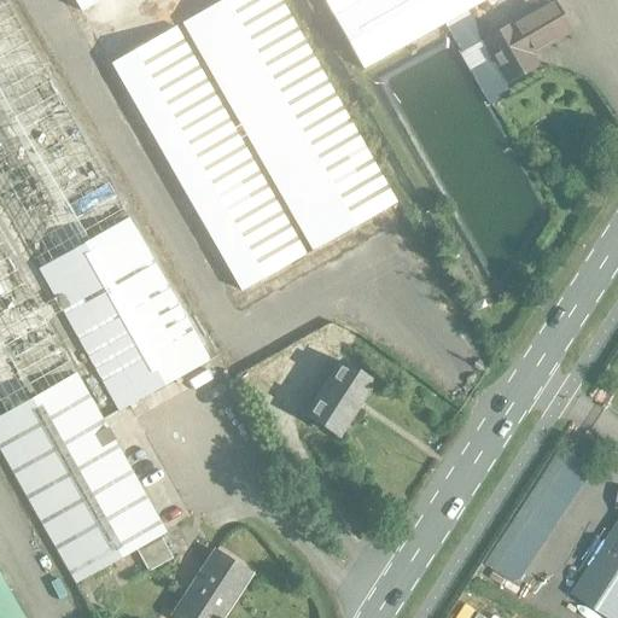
[(143,546),(159,536),(181,523),(118,410),(208,360),(4,0),(0,0),(0,448),(75,582),(143,546)]
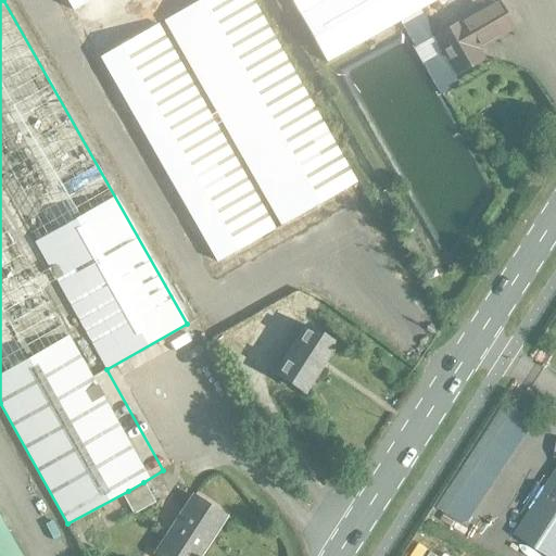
[(66,0),(73,11),(90,0),(200,0),(163,21),(280,226),(354,185),(250,0),(66,0)]
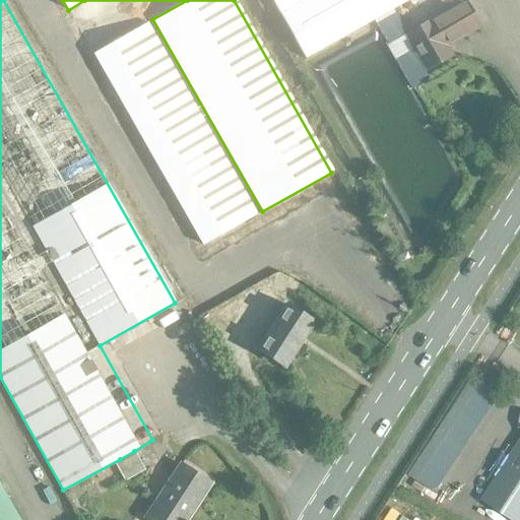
[(272,0),(306,59),(408,0),(272,0)]
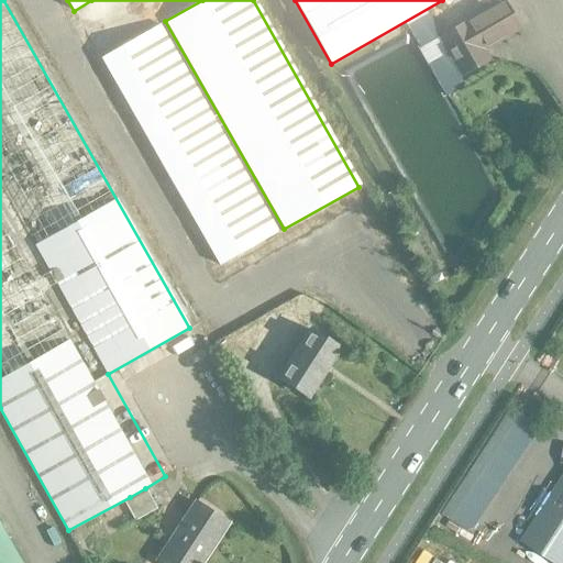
[(482,50),(518,29),(503,1),(466,22),(439,37),(462,75),(488,59),(482,50)]
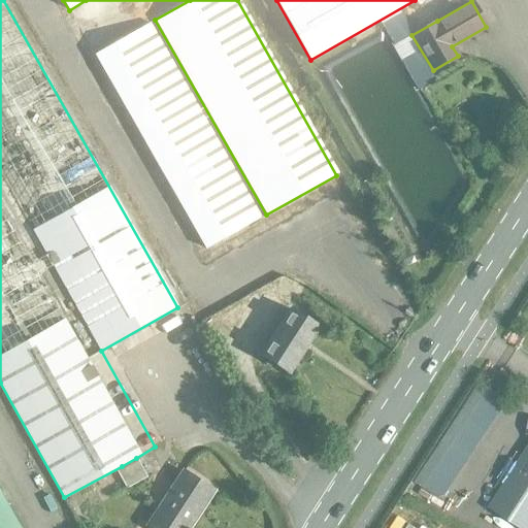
[(95,55),(205,249),(261,218),(150,23),(95,55)]
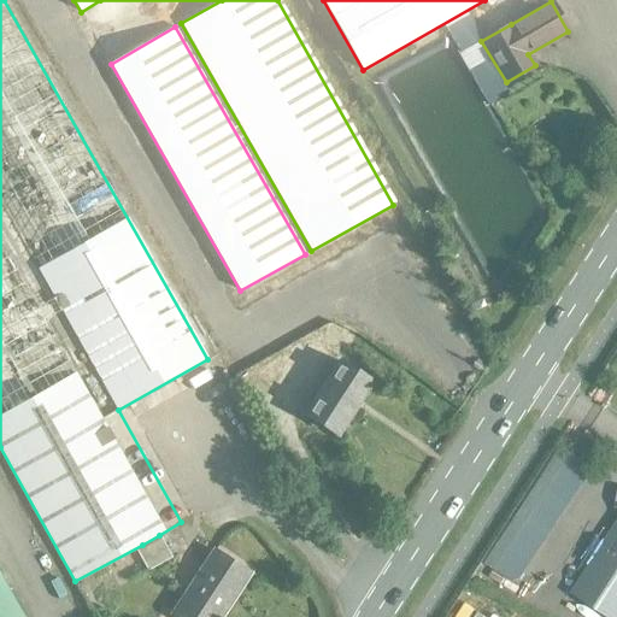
[(306,416),(336,435),(371,381),(340,360),(306,416)]
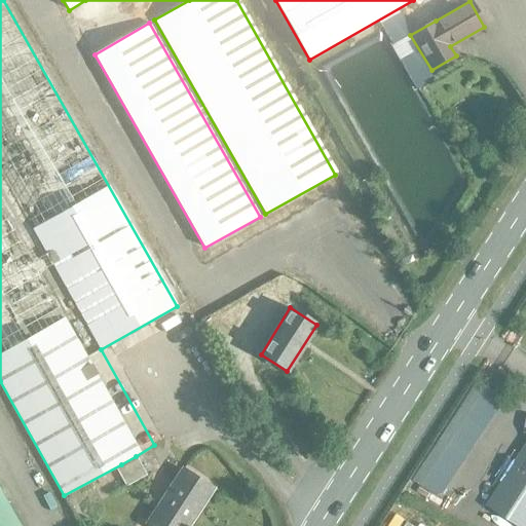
[(478,377),(415,479),(444,496),(506,395),(478,377)]
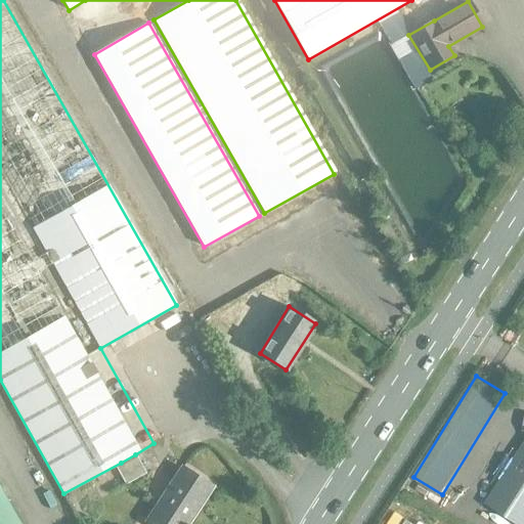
[(523,523),(523,443),(485,504),(515,523),(523,523)]
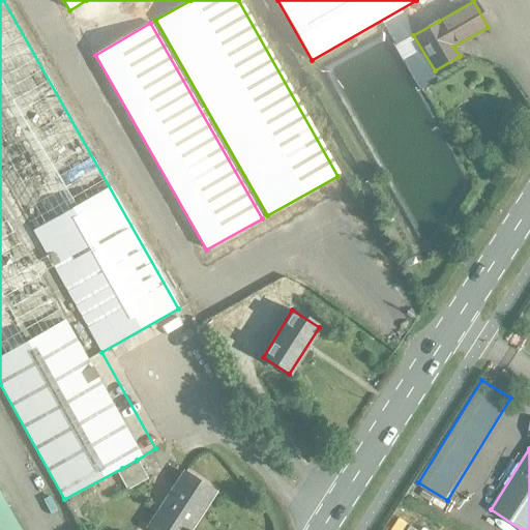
[(147,478),(137,460),(122,468),(133,487),(147,478)]
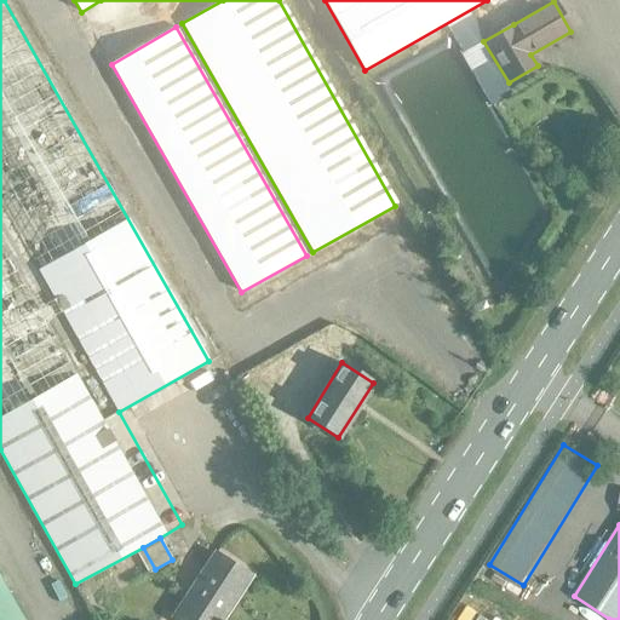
[(214,552),(173,615),(179,619),(220,619),(250,577),(214,552)]
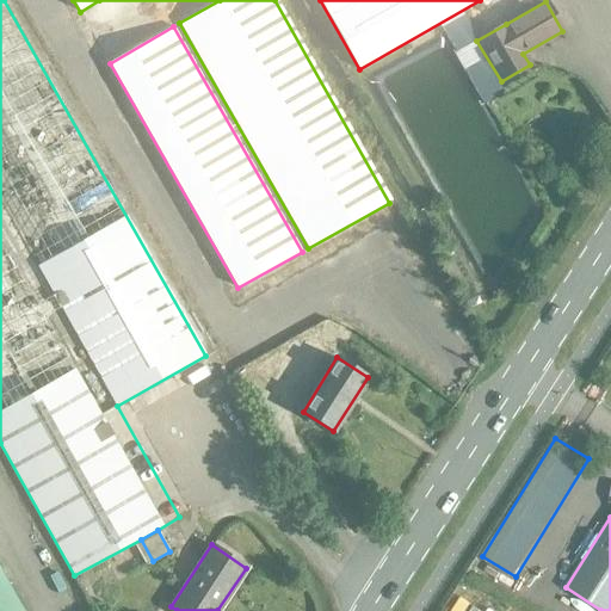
[(0,610),(24,610),(0,567),(0,610)]
